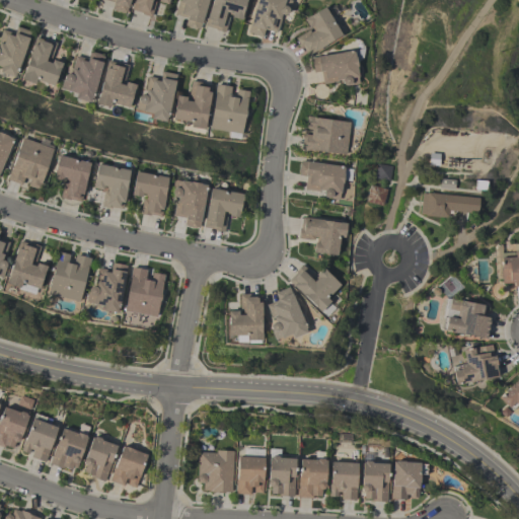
[(170,0),(137,0),(134,15),(153,19),(156,4),(169,7),(170,0)]
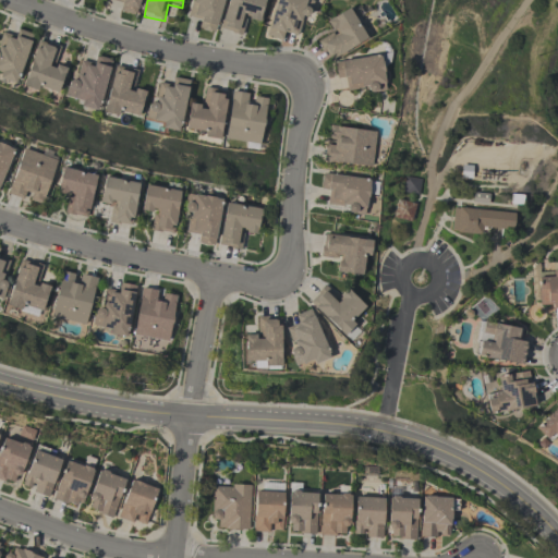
[(225,0),(194,0),(190,20),(203,23),(201,32),(217,36),(225,0)]
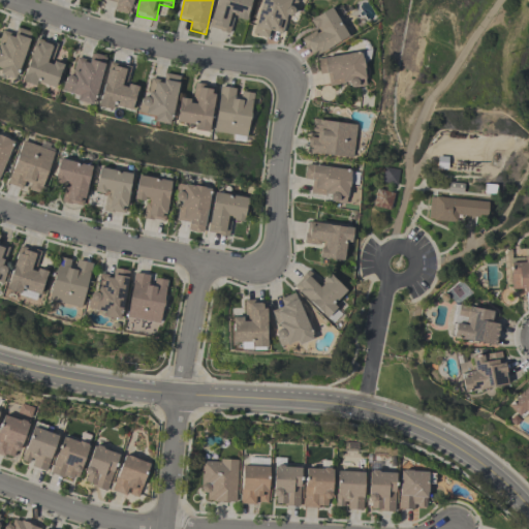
[(218,0),(211,31),(229,35),(234,19),(248,22),(253,0),(218,0)]
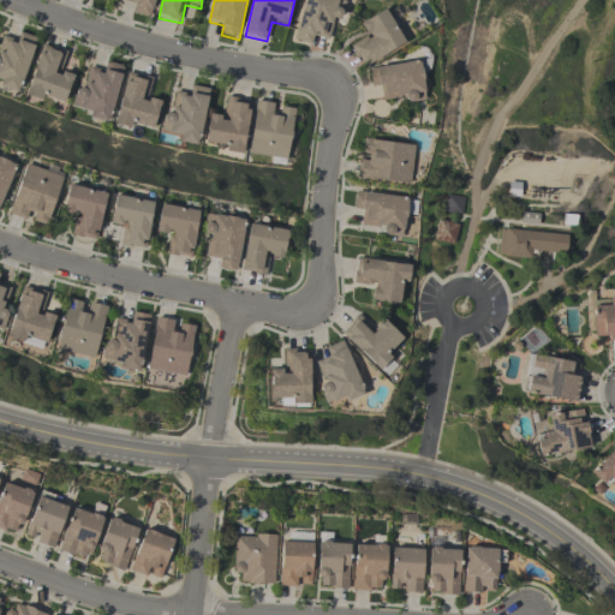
[(306,0),(297,40),(327,47),(339,1),(335,0),(306,0)]
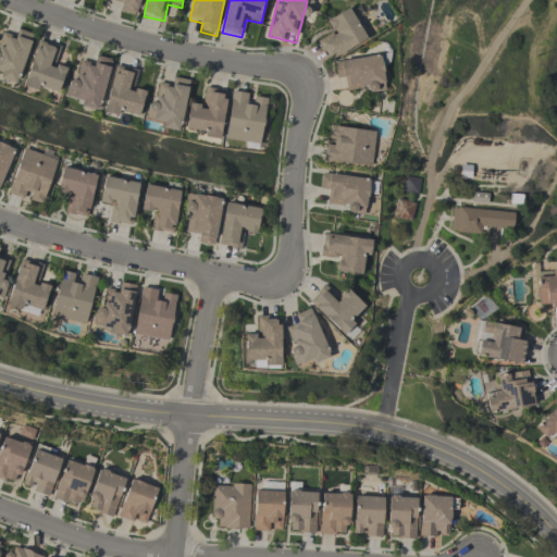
[(327,23),(336,37),(322,45),(332,62),(369,40),(351,10),(327,23)]
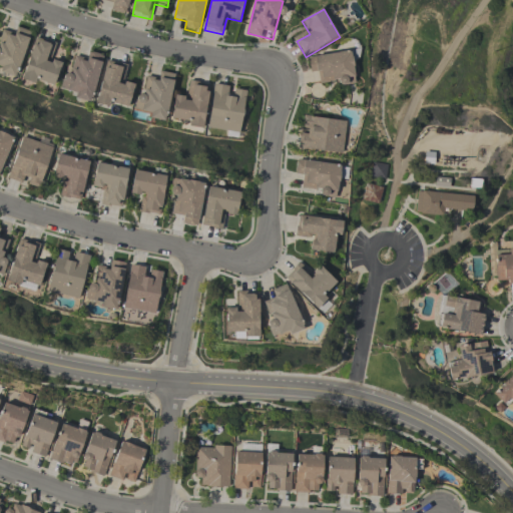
[(24,37),(10,33),(8,41),(0,39),(0,67),(2,68),(0,73),(0,74),(11,77),(24,37)]
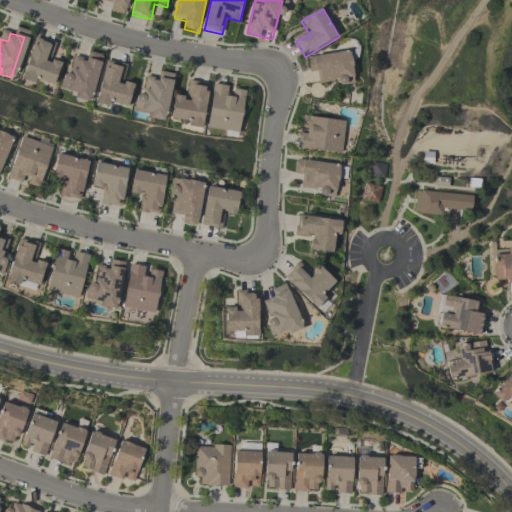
[(18,83),(49,92),(56,68),(43,64),(48,49),(30,43),(18,83)]
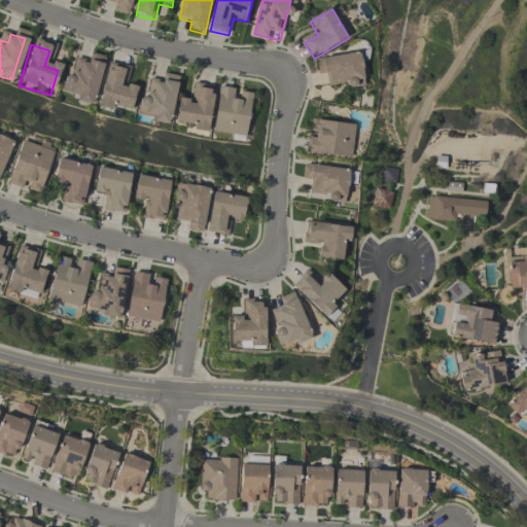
[(318,60),(319,76),(327,75),(329,89),(365,84),(362,55),(318,60)]
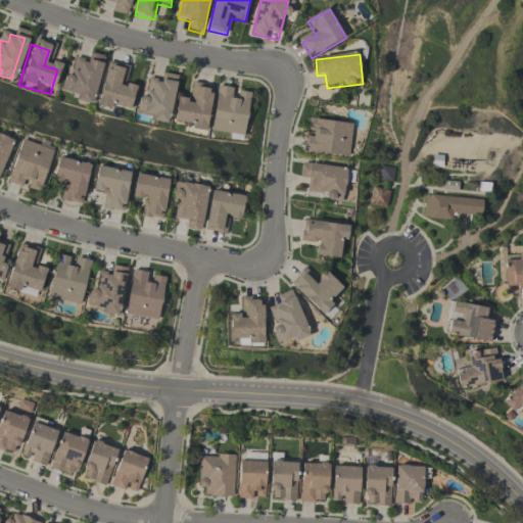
[(126,114),(130,92),(116,89),(120,73),(101,69),(94,108),(126,114)]
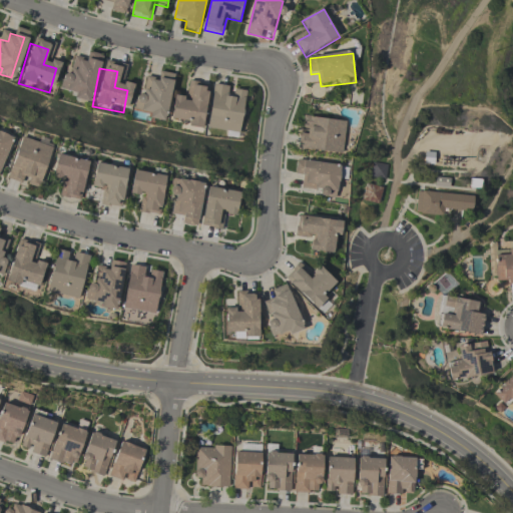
[(159,81),(149,79),(147,95),(140,94),(137,113),(169,118),(176,76),(160,73),(159,81)]
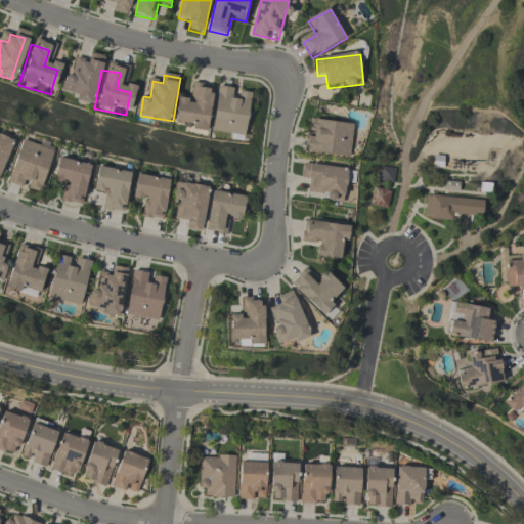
[(216,88),(195,86),(193,100),(182,98),(179,125),(211,129),(216,88)]
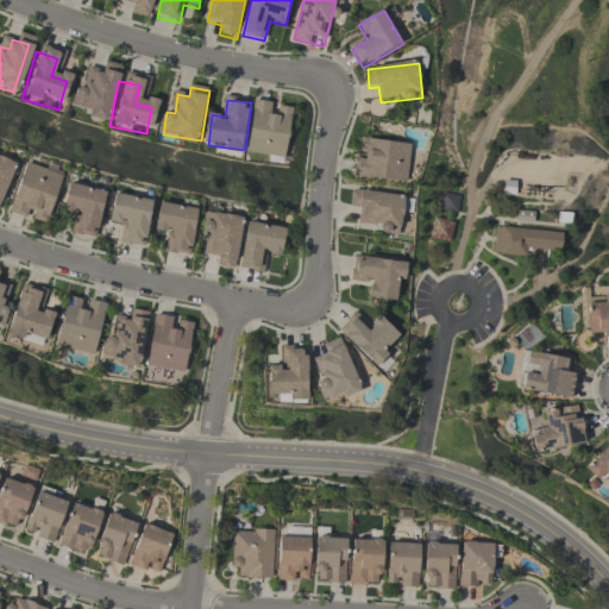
[(256,102),(251,154),(289,157),(294,106),(256,102)]
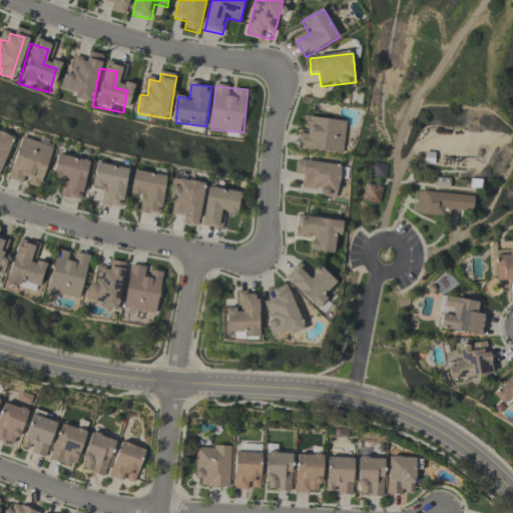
[(301,148),(345,153),(348,121),(305,116),(301,148)]
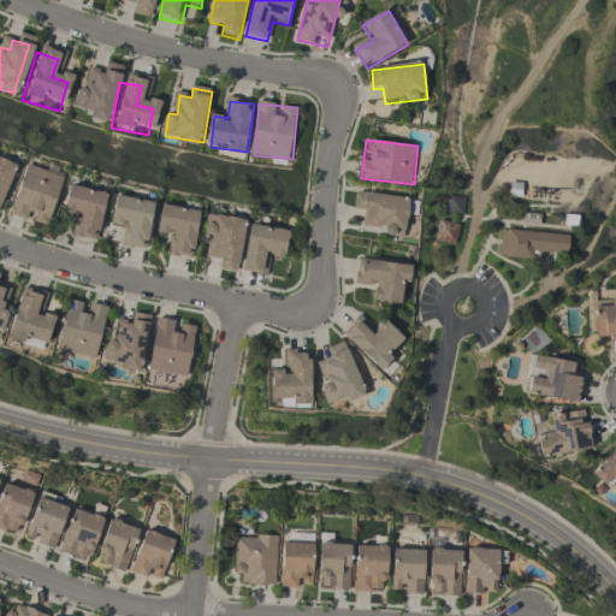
[(55,181),(19,170),(7,208),(43,219),(55,181)]
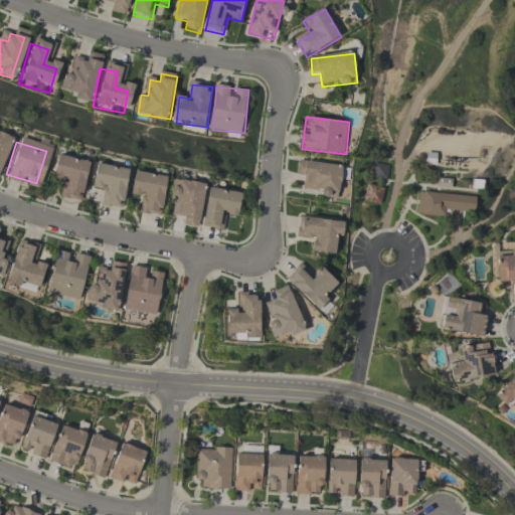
[(59,197),(74,201),(84,167),(52,158),(47,178),(63,183),(59,197)]
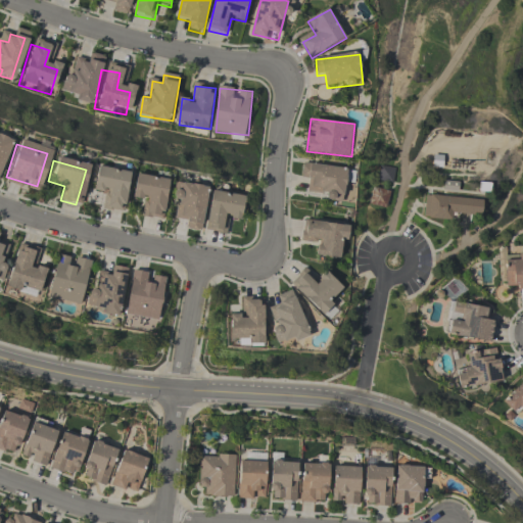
[(307,164),(306,178),(312,179),(311,193),(330,195),(329,201),(346,203),(350,169),(307,164)]
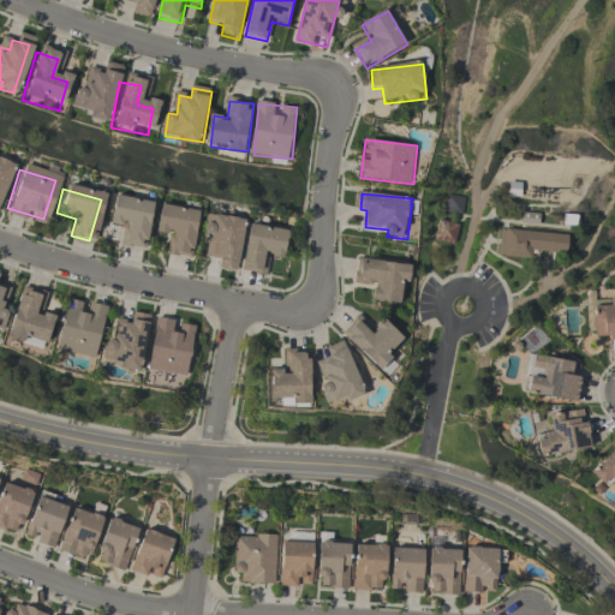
[(445,213),(461,216),(465,201),(448,197),(445,213)]
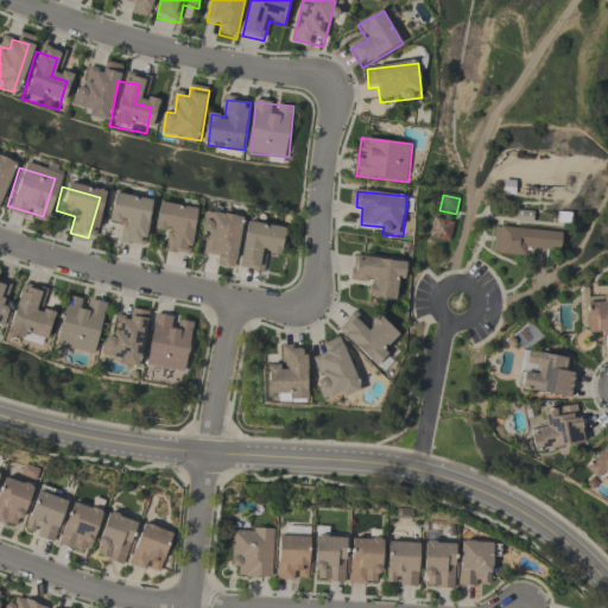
[(103,221),(124,226),(121,234),(139,239),(146,206),(108,197),(103,221)]
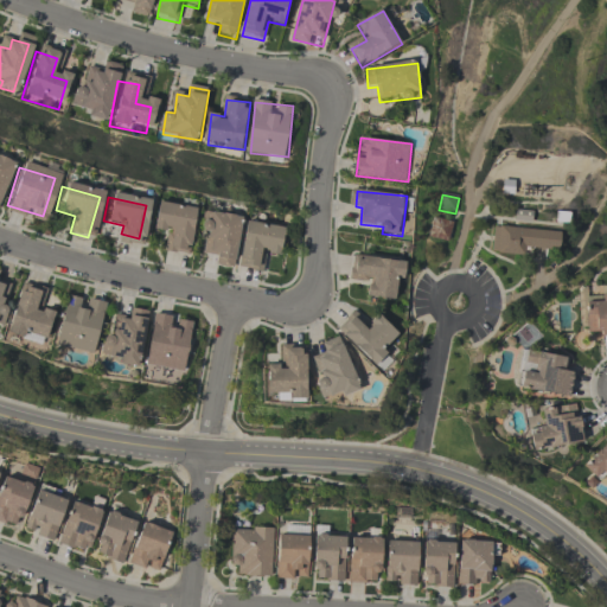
[(198,210),(160,205),(157,232),(172,234),(170,253),(192,256),(198,210)]
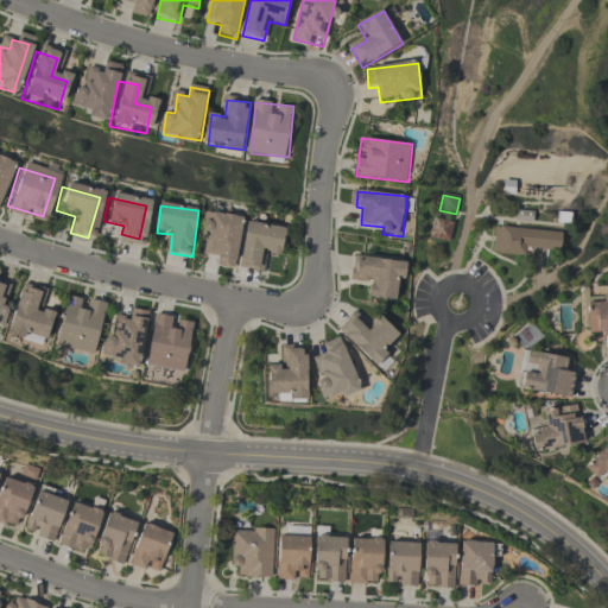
[(206,254),(221,258),(219,267),(236,271),(245,220),(207,213),(204,233),(209,234),(206,254)]
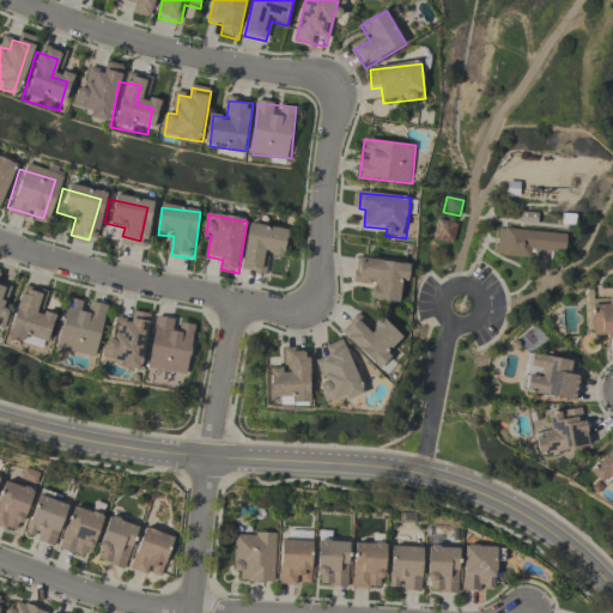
[(437,222),(457,226),(453,244),(434,240),(437,222)]
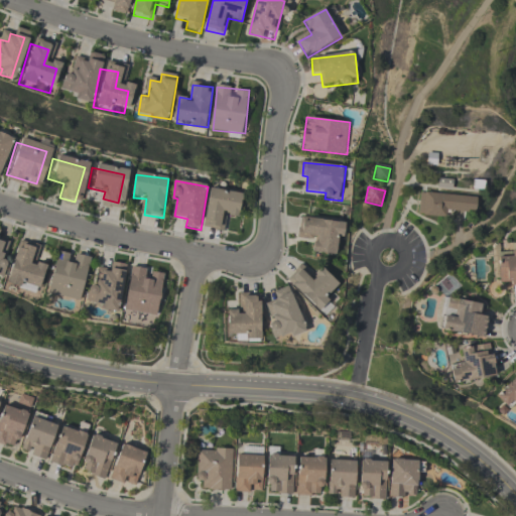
[(241,219),(244,195),(212,189),(206,229),(225,232),(227,217),(241,219)]
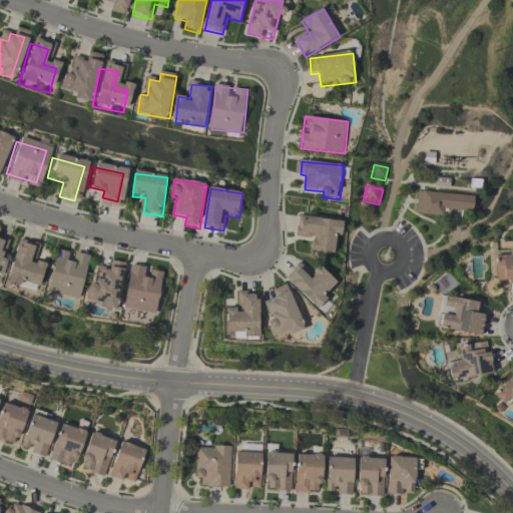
[(417,192),(475,196),(476,205),(473,214),(448,211),(448,216),(444,215),(443,218),(415,215),(417,192)]
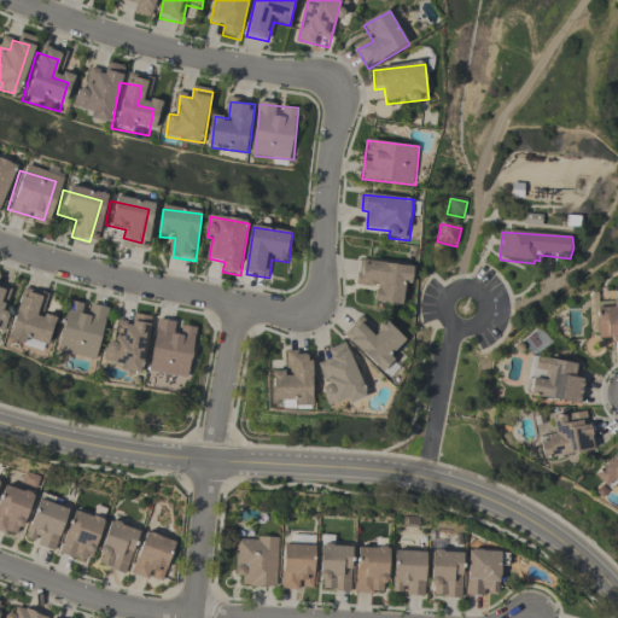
[(414,267),(363,260),(360,285),(382,289),(379,302),(409,307),(414,267)]
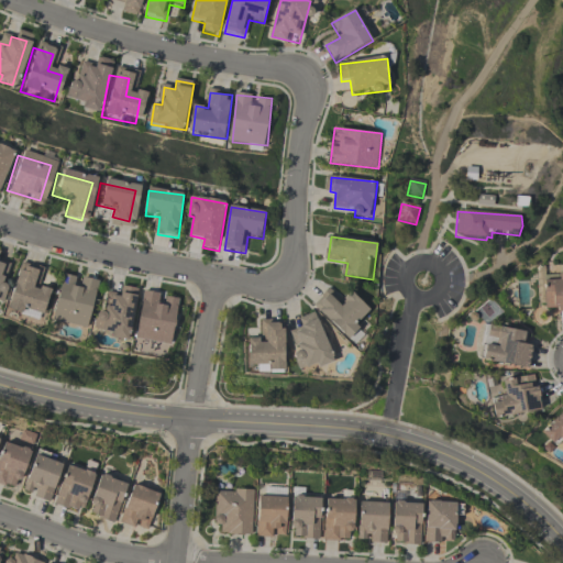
[(2,313),(39,323),(45,296),(29,291),(32,279),(12,274),(2,313)]
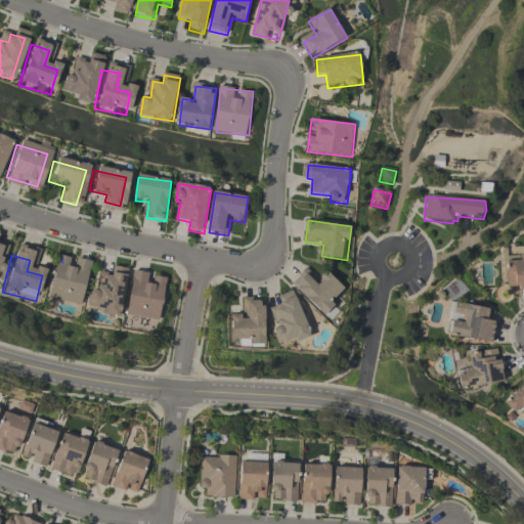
[(523,260),(510,261),(510,291),(523,290),(523,260)]
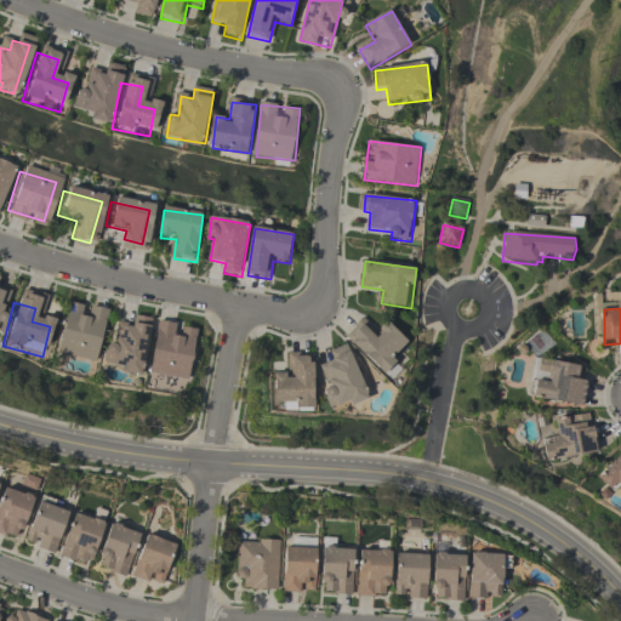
[(101,314),(84,311),(81,323),(72,320),(69,331),(58,329),(51,358),(90,366),(101,314)]
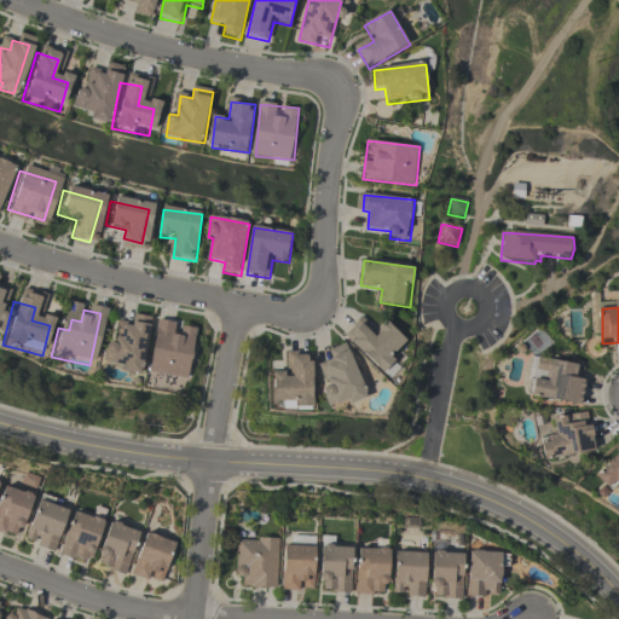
[(411,342),(391,322),(380,333),(365,319),(350,335),(391,377),(400,368),(393,360),(411,342)]
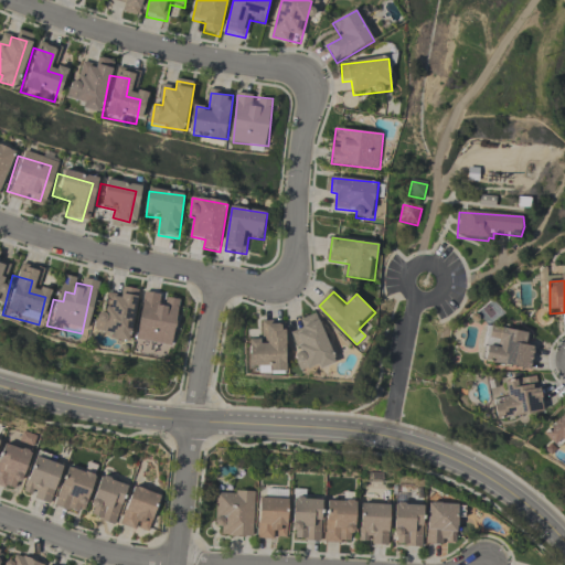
[(182,299),(147,295),(140,341),(176,347),(182,299)]
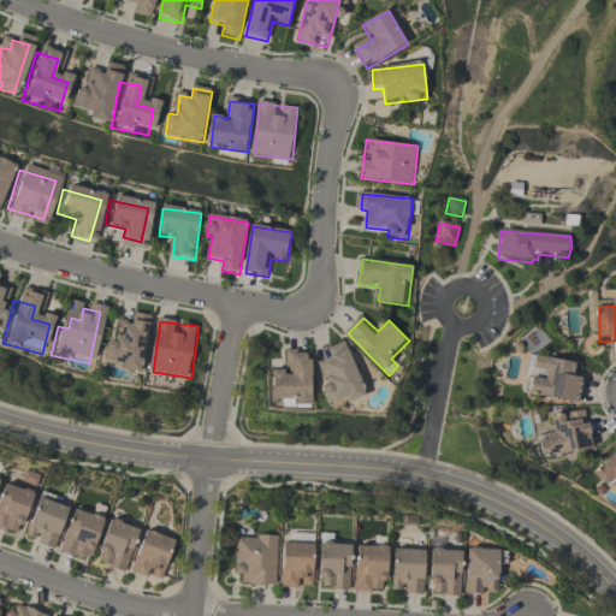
[(321,362),(336,406),(367,396),(350,344),(332,350),(336,359),(321,362)]
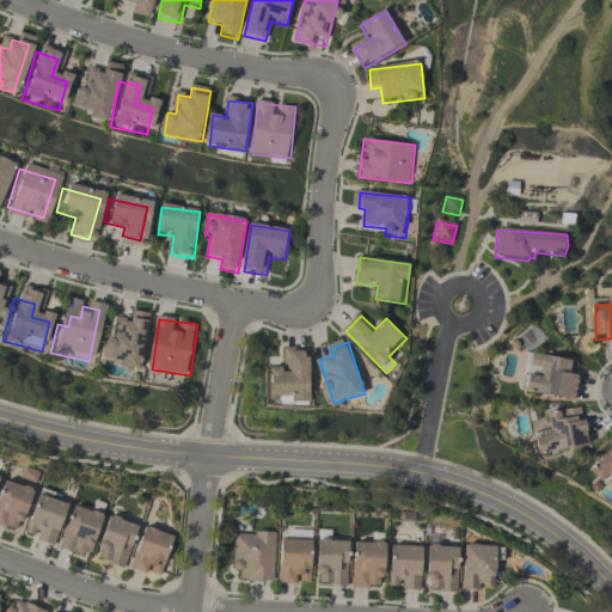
[(275,398),(298,397),(298,403),(314,403),(313,349),(288,350),(289,368),(275,369),(275,398)]
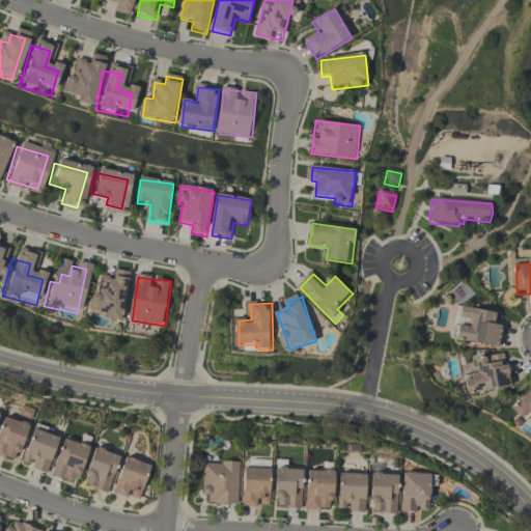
[(470,328),(463,326),(459,341),(502,348),(505,326),(499,325),(501,313),(473,309),(470,328)]
